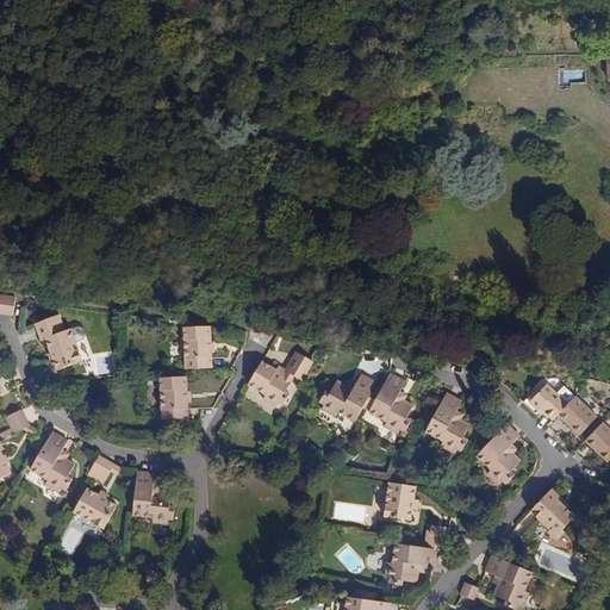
[(0,312),(13,315),(16,297),(0,294),(0,312)]
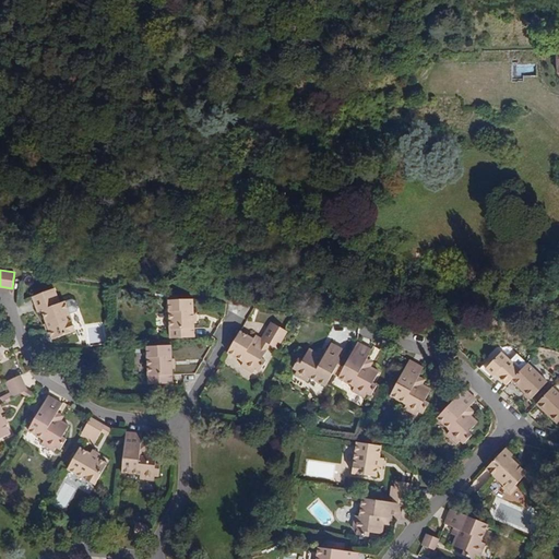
[(63,301),(57,286),(51,288),(57,304),(63,301)]
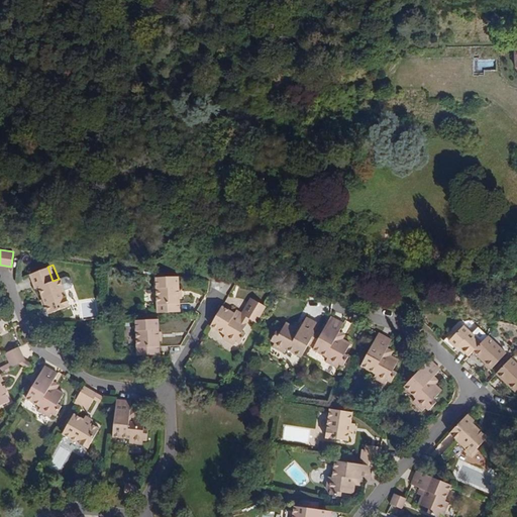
[(72,304),(62,277),(59,279),(53,281),(47,267),(32,273),(37,287),(40,285),(50,312),(72,304)]
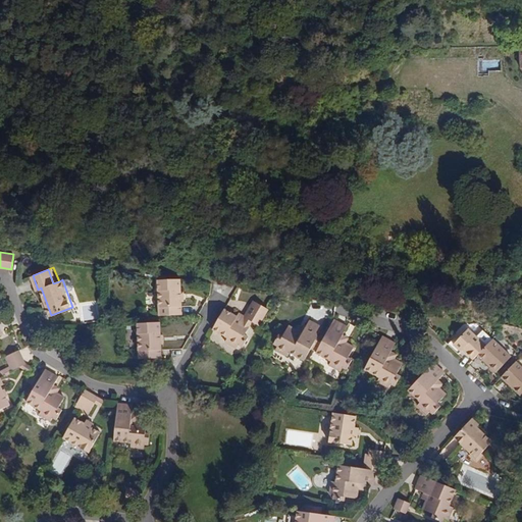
[(183,316),(180,280),(166,280),(158,280),(160,317),(183,316)]
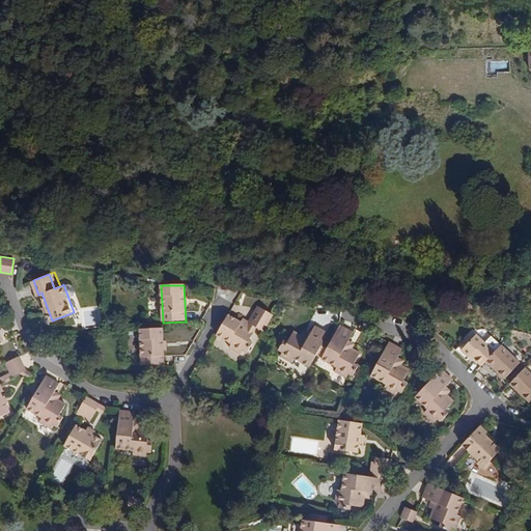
[(262,332),(273,316),(259,308),(251,323),(250,325),(257,329),(262,332)]
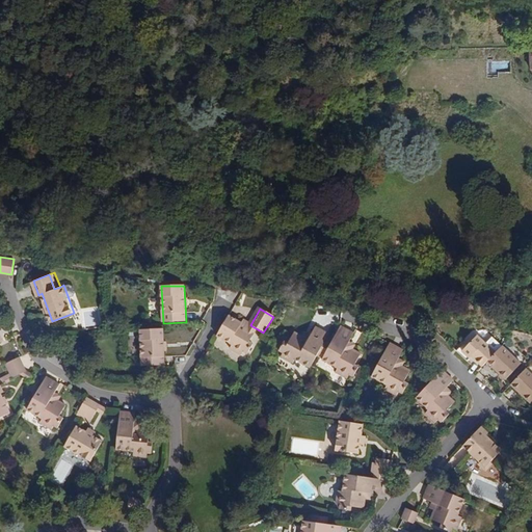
[(256,334),(241,325),(229,317),(216,337),(232,346),(229,350),(241,357),(244,353),(247,355),(254,346),(249,343),(256,334)]
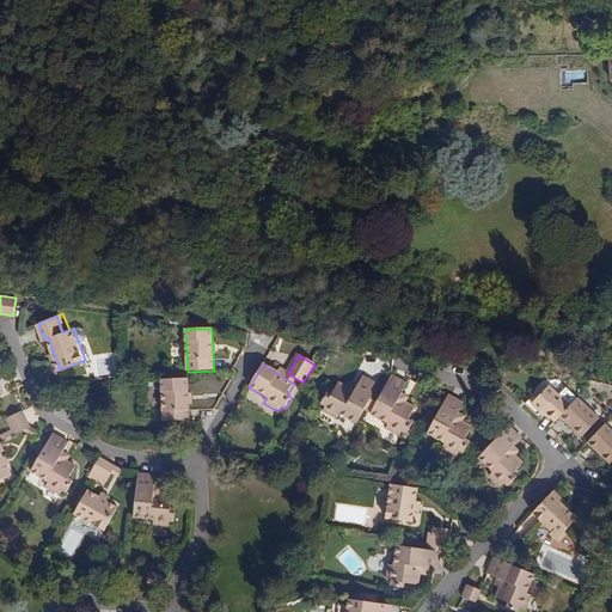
[(297,379),(288,374),(289,372),(281,367),(277,374),(294,384),(297,379)]
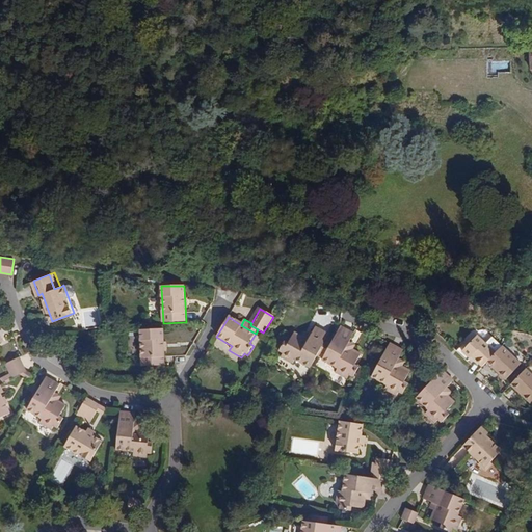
[(352,350),(346,346),(348,342),(353,334),(341,326),(334,339),(330,344),(325,341),(317,355),(322,358),(322,360),(338,369),(336,371),(347,378),(350,375),(353,377),(360,368),(355,365),(361,355),(352,350)]
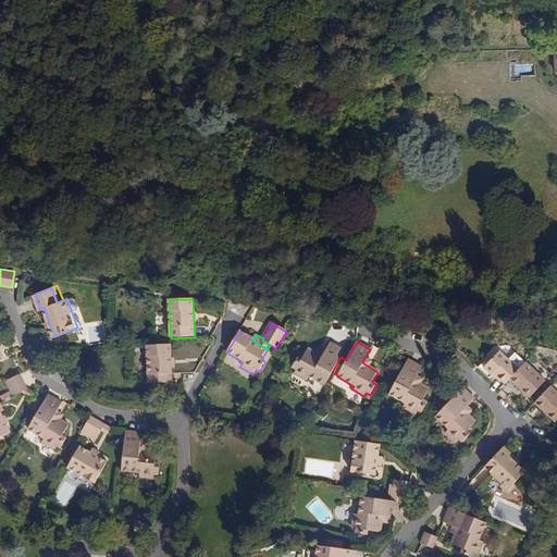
[(332,372),(341,357),(346,360),(349,355),(344,351),(344,350),(331,343),(325,351),(323,356),(318,353),(310,348),(302,360),(299,358),(294,368),(297,370),(295,374),(306,381),(309,376),(324,385),(332,372)]
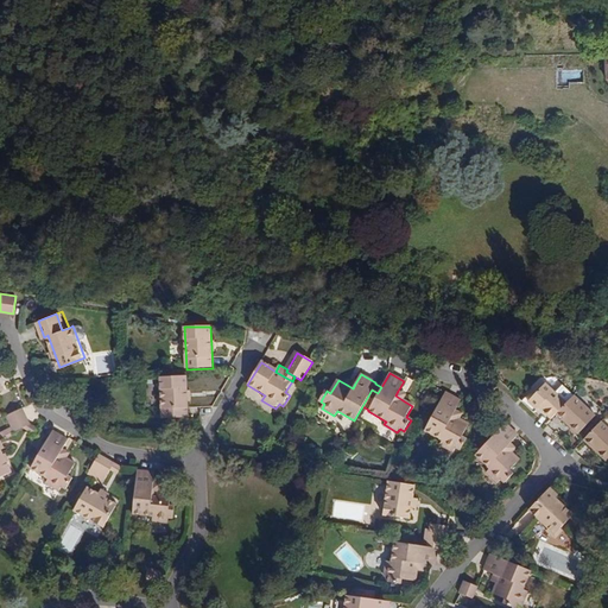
[(188,418),(187,375),(159,377),(162,419),(188,418)]
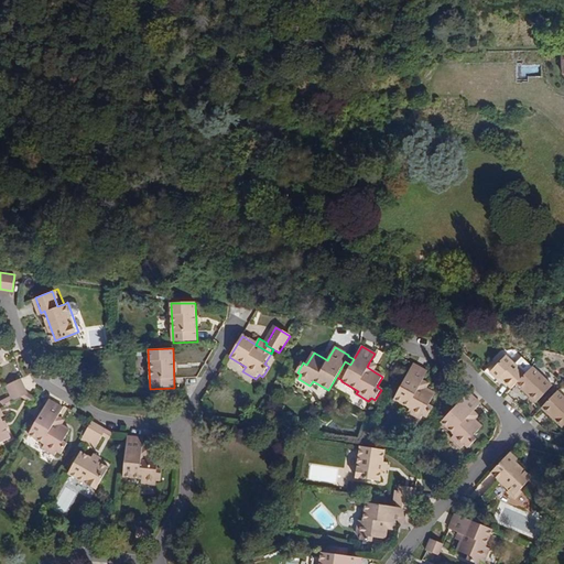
[(514,383),(524,372),(503,355),(495,366),(491,362),(483,372),(495,383),(498,379),(510,389),(514,383)]
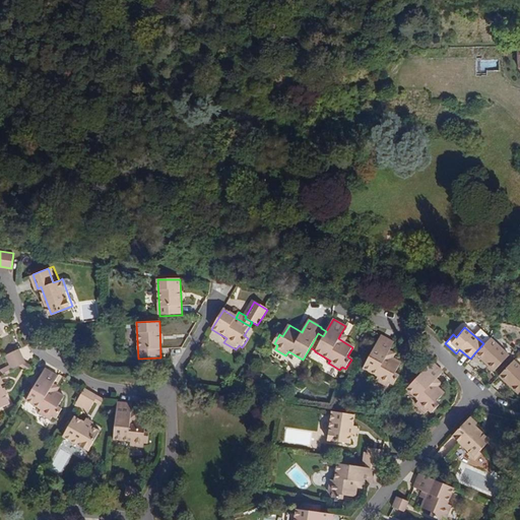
[(394,373),(400,363),(393,359),(386,354),(389,350),(393,343),(381,336),(363,368),(377,376),(374,380),(387,387),(389,383),(393,385),(398,376),(394,373)]
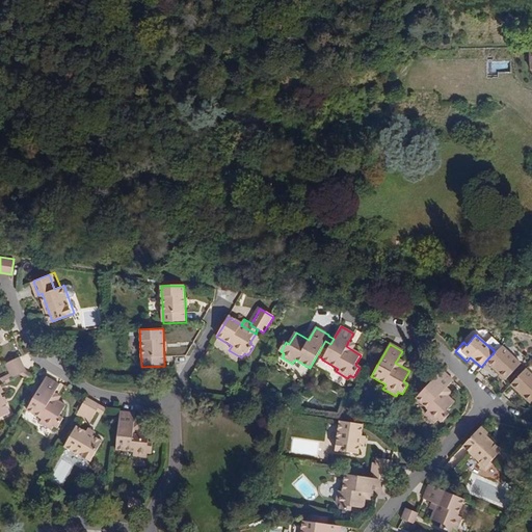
[(505,378),(519,362),(500,345),(495,351),(485,362),(505,378)]
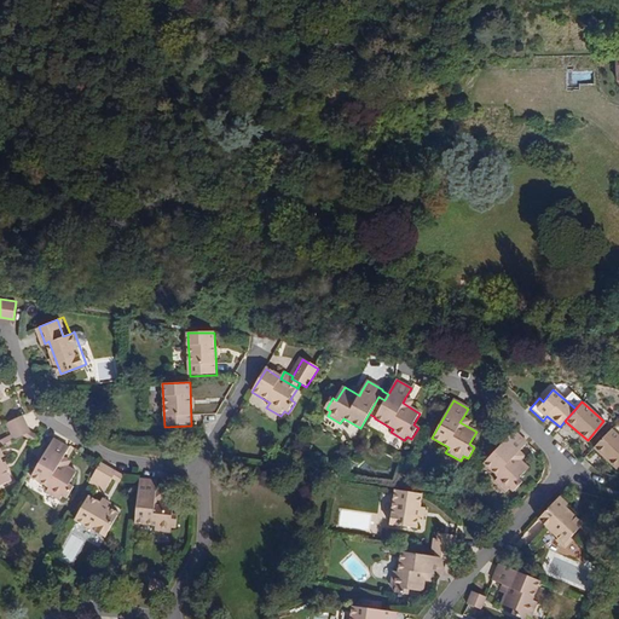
[(30,432),(22,415),(6,422),(13,439),(15,439),(23,434),(30,432)]
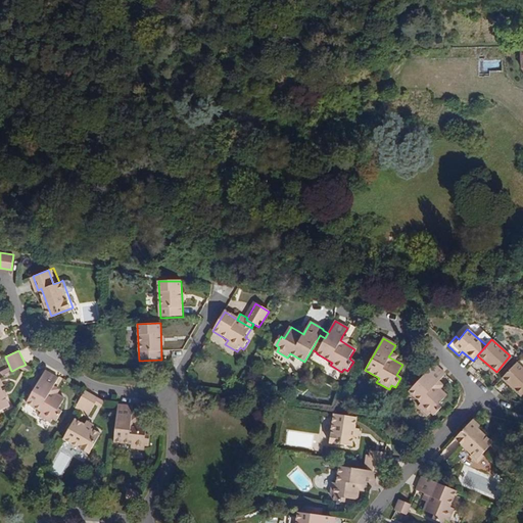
[(522,391),(522,370),(516,363),(500,377),(518,396),(522,391)]
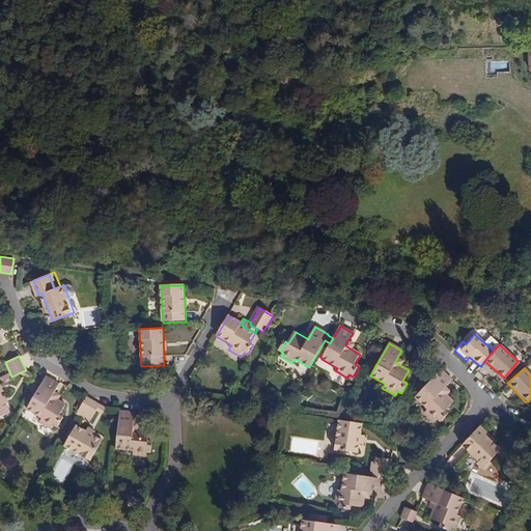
[(446,388),(452,381),(441,370),(415,397),(427,409),(425,412),(435,422),(438,419),(441,422),(450,413),(447,410),(453,402),(447,396),(442,391),(446,388)]
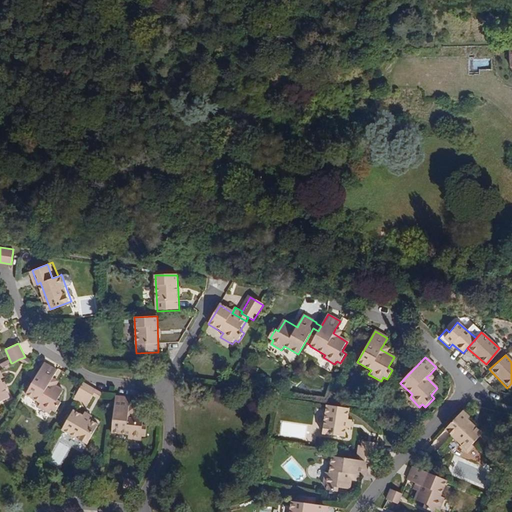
[(58,400),(63,390),(55,385),(50,382),(53,376),(57,370),(44,362),(26,393),(41,402),(39,405),(51,412),(53,408),(56,410),(61,402),(58,400)]
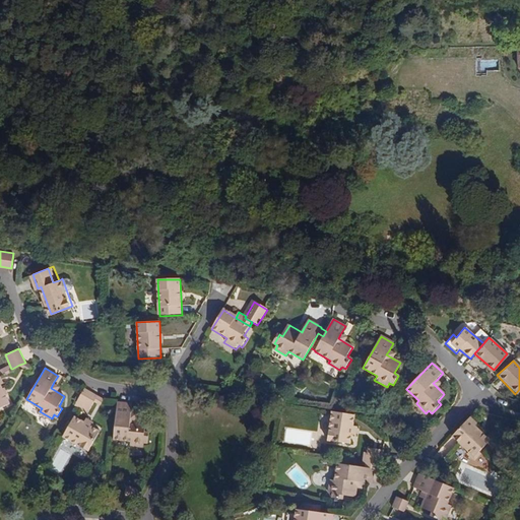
[(0,408),(11,404),(2,384),(4,383),(0,374),(0,408)]
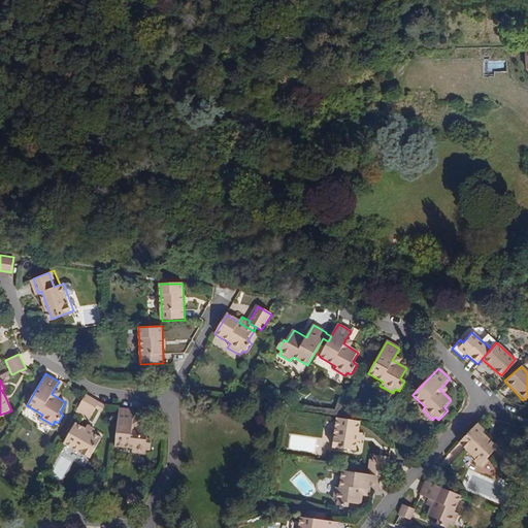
[(449,390),(443,386),(439,389),(444,394),(449,390)]
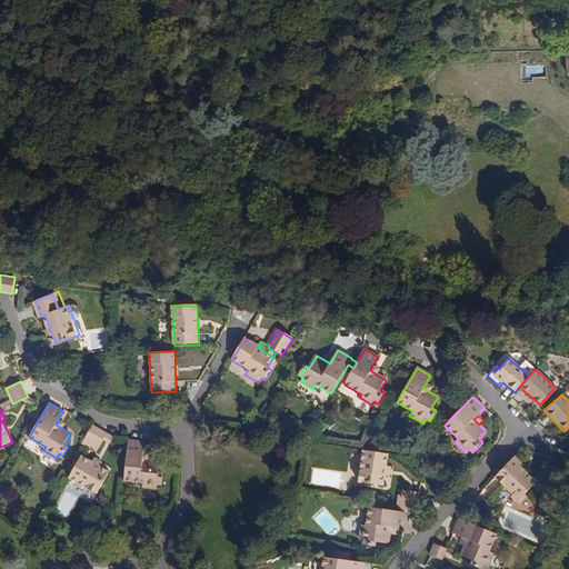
[(61,428),(65,421),(59,418),(56,425),(61,428)]
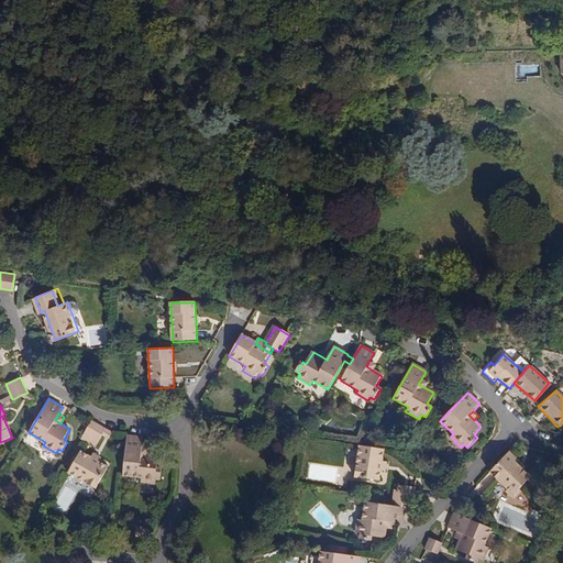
[(101,434),(106,429),(91,420),(83,434),(88,438),(97,443),(101,434)]
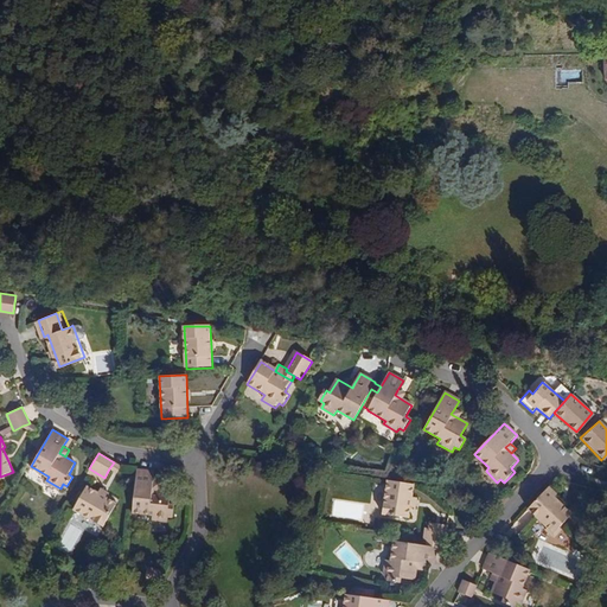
[(116,473),(121,467),(114,462),(109,468),(116,473)]
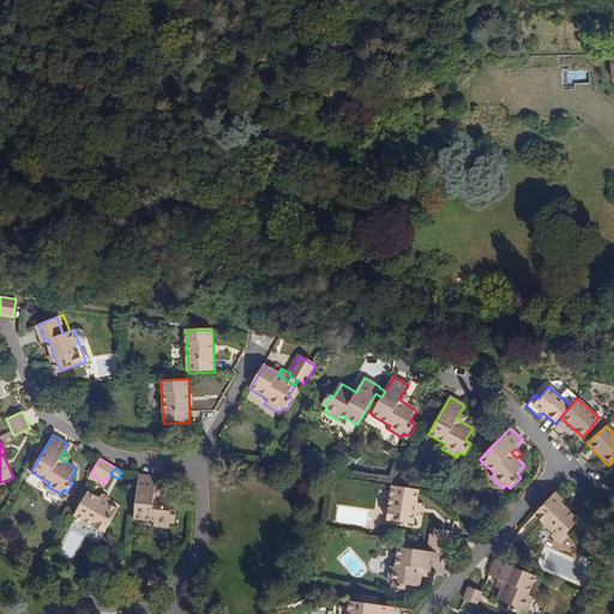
[(172,511),(173,497),(161,495),(154,494),(155,487),(156,479),(138,476),(133,518),(154,521),(154,527),(169,528),(170,523),(174,523),(175,511),(172,511)]
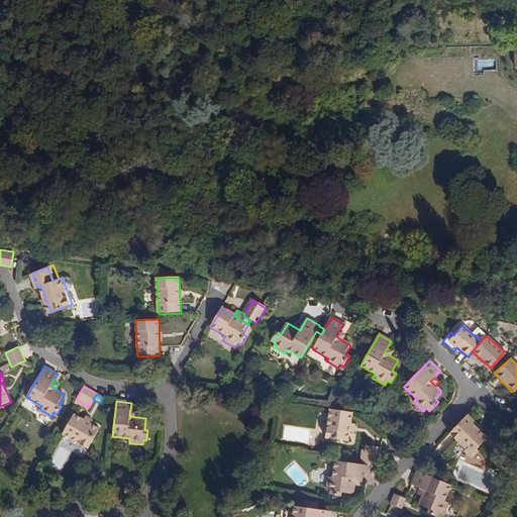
[(351,423),(353,413),(330,410),(326,438),(348,442),(350,432),(351,423)]
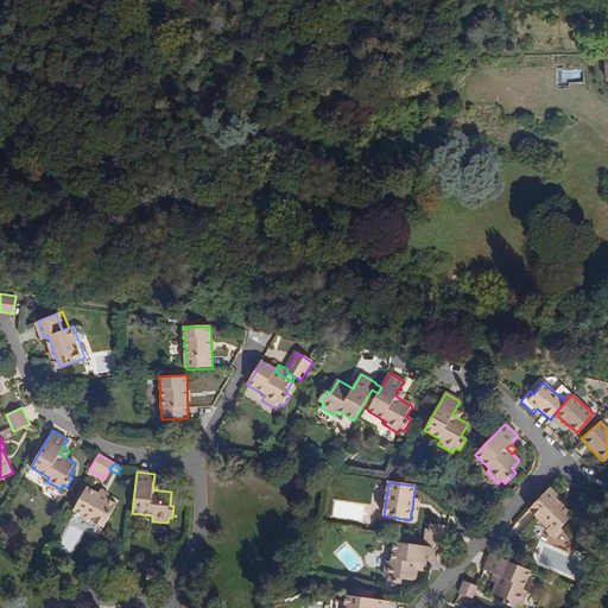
[(99,493),(87,487),(74,510),(103,527),(118,505),(107,499),(99,493)]
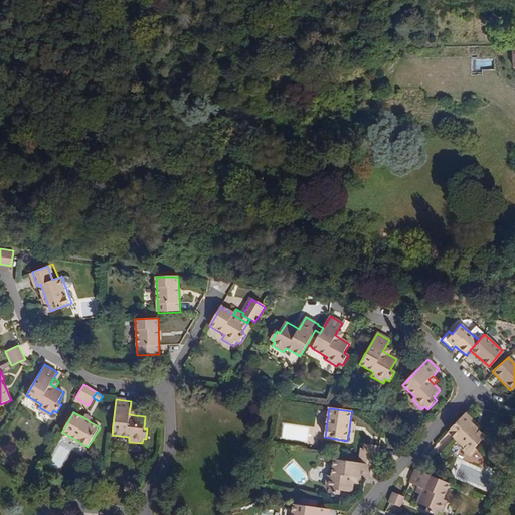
[(484,437),(470,422),(472,420),(465,413),(448,433),(464,448),(462,451),(469,457),(476,450),(474,448),(484,437)]
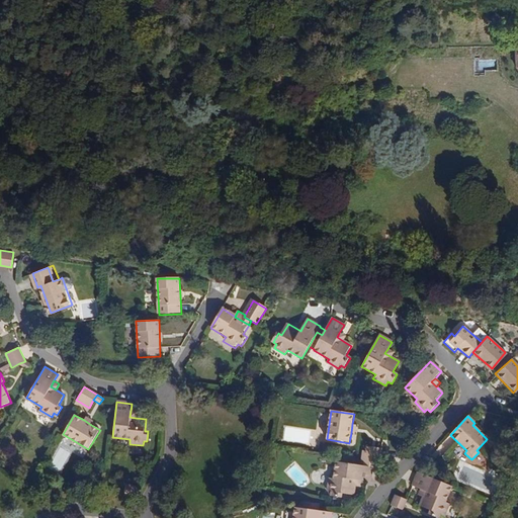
[(378,463),(381,448),(365,446),(365,450),(363,461),(362,466),(372,468),(373,463),(378,463)]
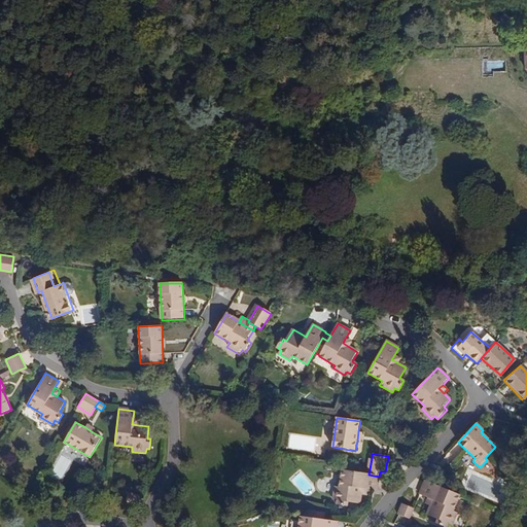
[(376,491),(379,477),(369,475),(342,470),(339,488),(335,488),(332,500),(337,501),(336,505),(347,507),(348,503),(359,505),(360,494),(361,489),(367,489),(376,491)]
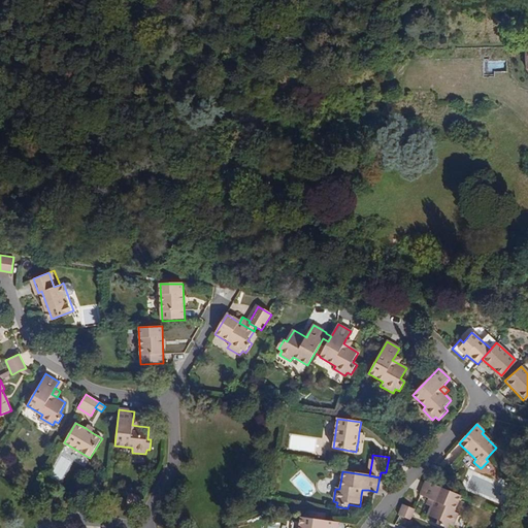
[(454,512),(460,496),(426,482),(420,496),(428,499),(433,501),(430,507),(427,516),(437,520),(436,523),(447,527),(449,524),(453,526),(458,514),(454,512)]
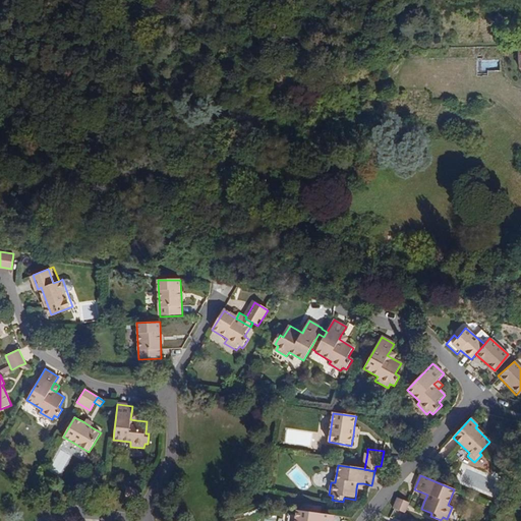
[(136,501),(140,493),(126,487),(123,497),(136,501)]
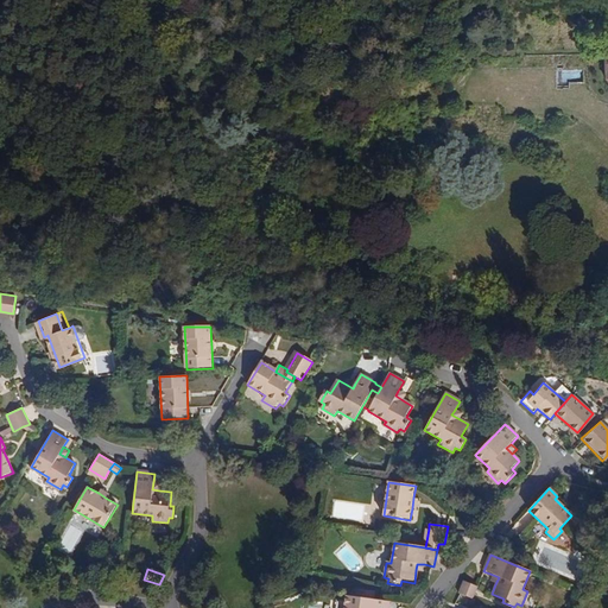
[(473,600),(477,588),(463,581),(458,594),(473,600)]
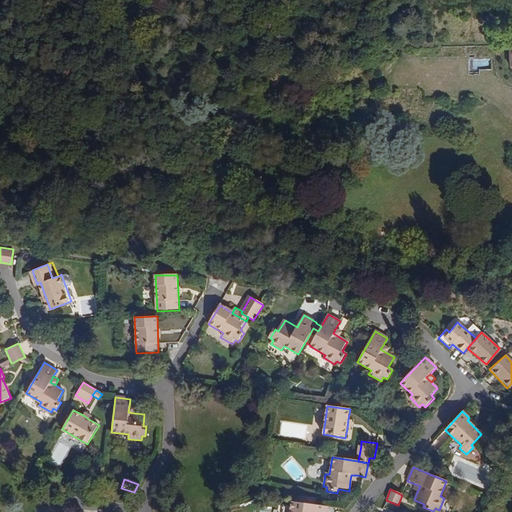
[(327,511),(328,507),(291,502),(290,511),(327,511)]
